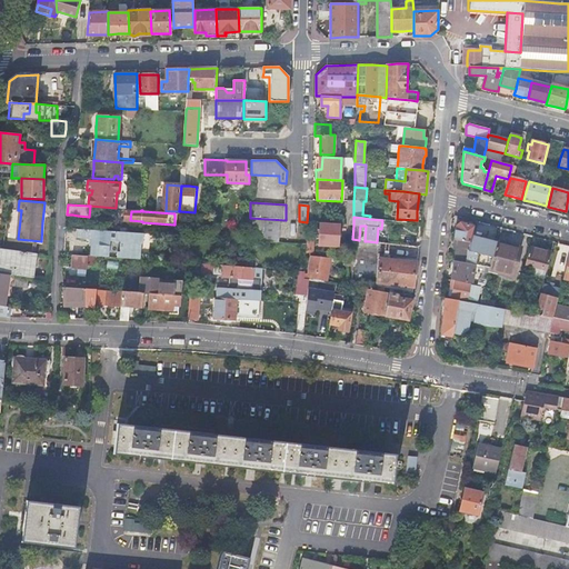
[(319,236),(319,246),(338,247),(340,226),(320,223),(320,230),(316,230),(316,236),(319,236)]
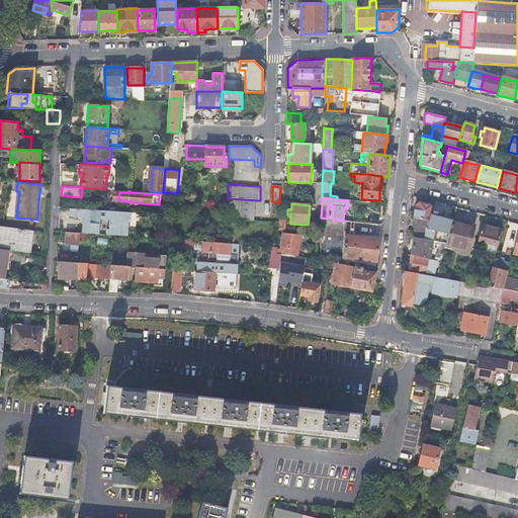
[(428,221),(430,216),(432,206),(421,203),(415,206),(414,212),(413,219),(414,219),(426,221),(428,221)]
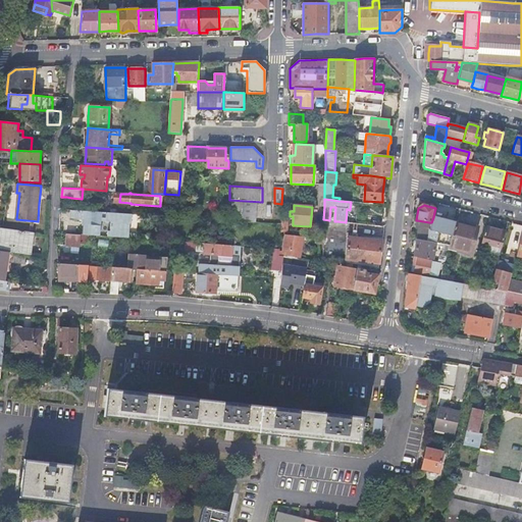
[(108,237),(128,238),(129,231),(126,230),(128,222),(131,222),(132,222),(133,214),(70,210),(70,214),(70,218),(81,221),(85,221),(84,235),(100,236),(101,220),(110,221),(110,229),(108,228),(108,237)]
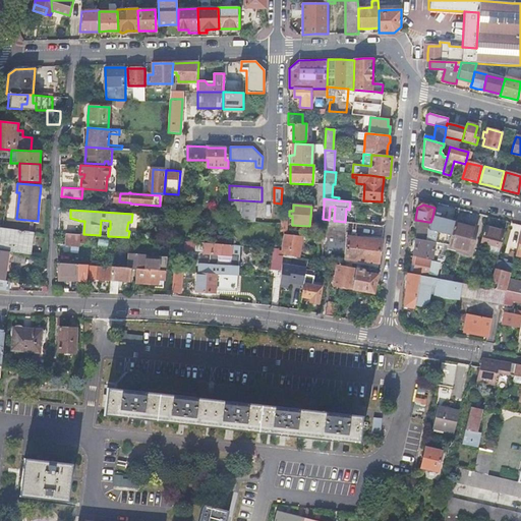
[(386,222),(386,218),(364,216),(363,224),(385,226),(386,222)]
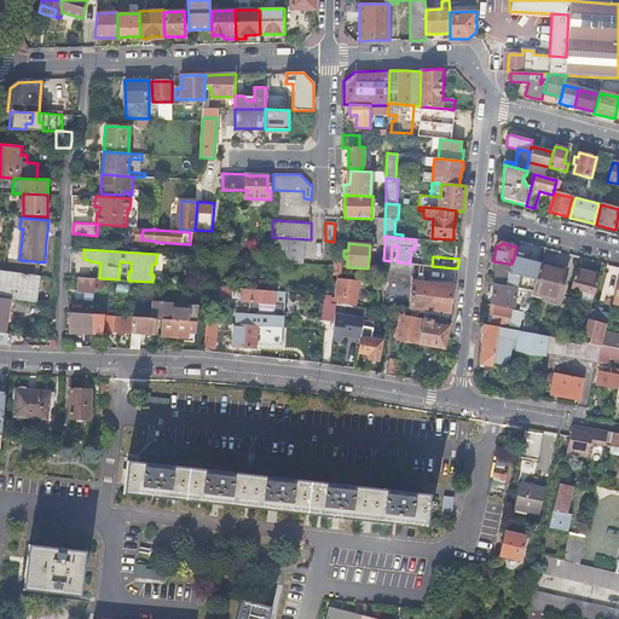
[(532,291),(541,262),(538,260),(533,259),(527,258),(525,259),(525,260),(514,258),(512,264),(507,287),(516,288),(526,290),(532,291)]
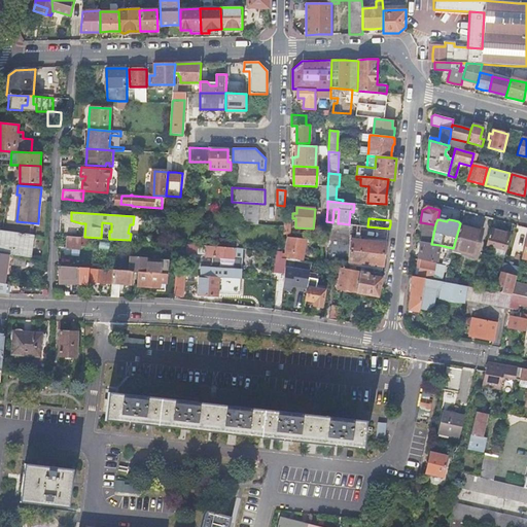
[(340,233),(341,223),(338,223),(332,222),(326,221),(326,232),(340,233)]
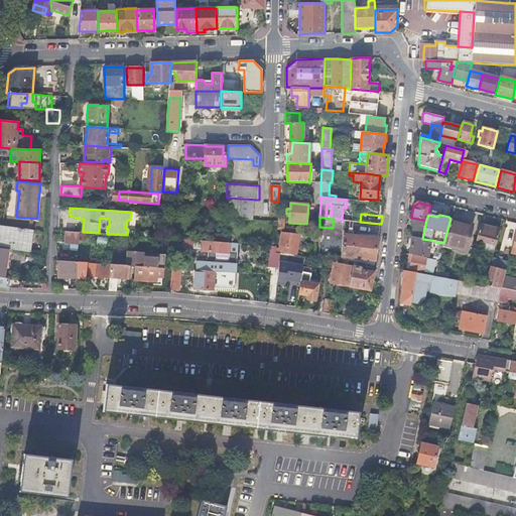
[(413,226),(412,237),(422,239),(424,220),(412,218),(412,222),(411,226),(413,226)]
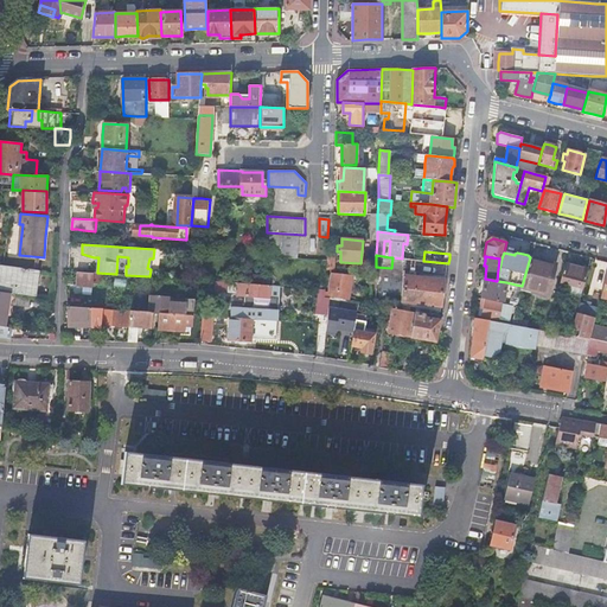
[(522,286),(522,287),(538,291),(537,293),(547,296),(556,263),(543,261),(530,257),(522,286)]
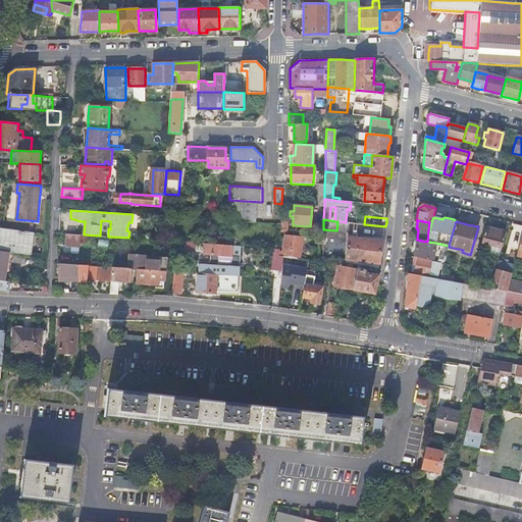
[(491,227),(485,226),(481,243),(491,245),(502,248),(505,235),(497,232),(498,229),(491,227)]
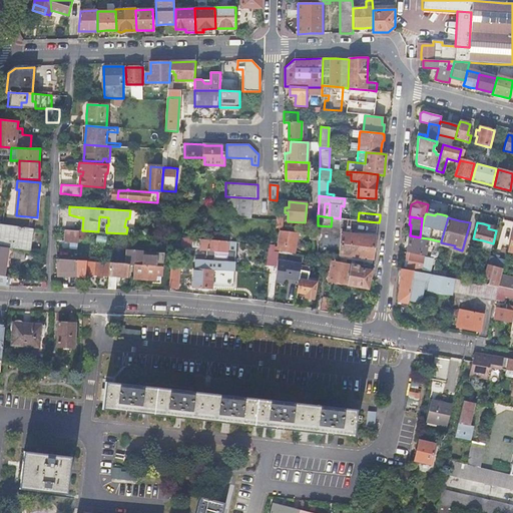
[(33,228),(3,224),(0,223),(0,238),(1,239),(0,244),(0,245),(13,247),(30,250),(32,238),(33,228)]
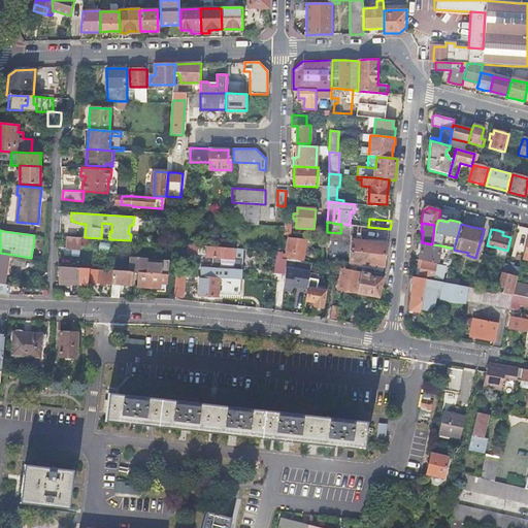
[(81,237),(67,236),(66,242),(66,248),(80,249),(81,237)]
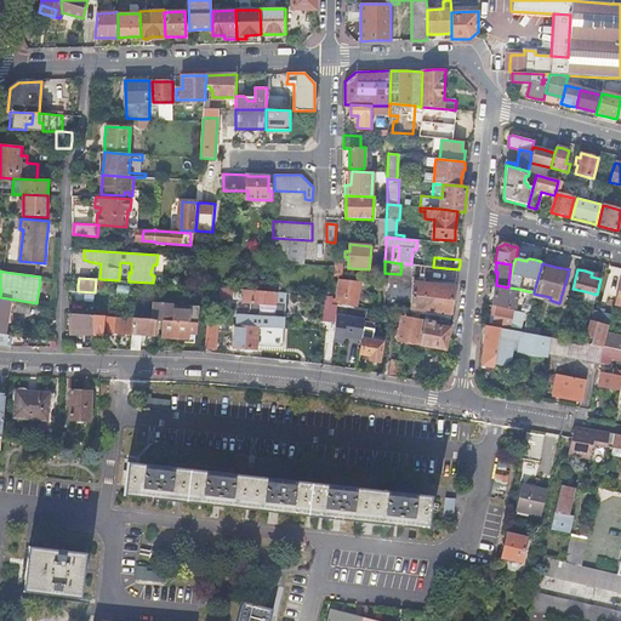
[(341,286),(339,286),(336,296),(346,298),(346,302),(345,305),(355,307),(360,283),(342,279),(341,286)]
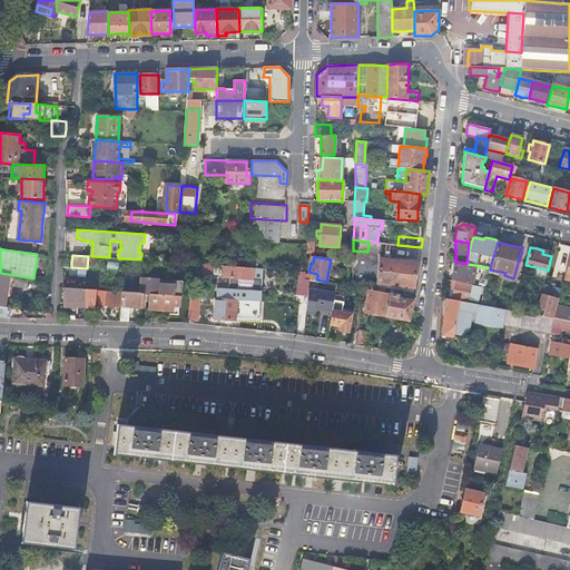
[(380,258),(377,286),(391,290),(413,293),(415,278),(416,263),(380,258)]
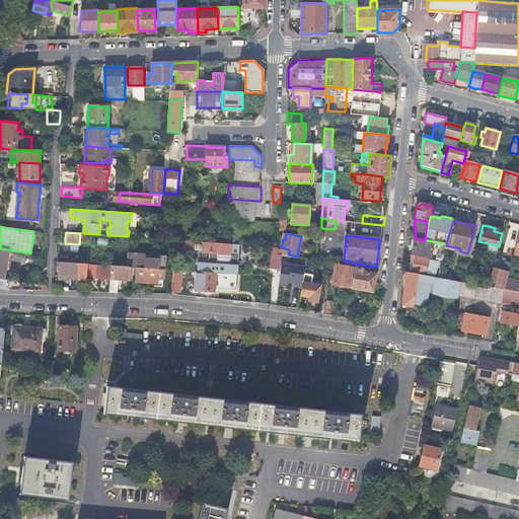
[(425,240),(415,238),(413,246),(412,255),(430,258),(433,241),(425,240)]
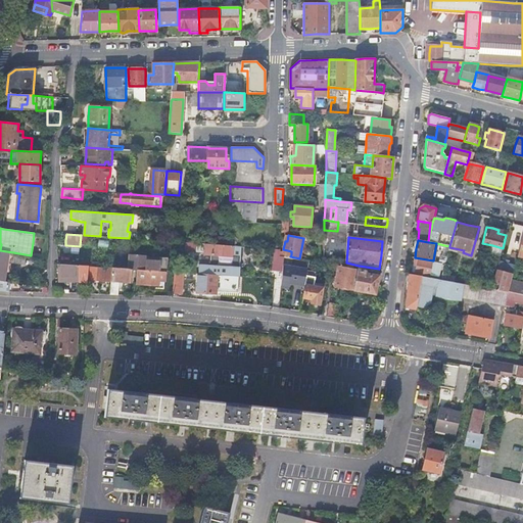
[(232,251),(232,245),(212,244),(212,255),(232,256),(232,251)]
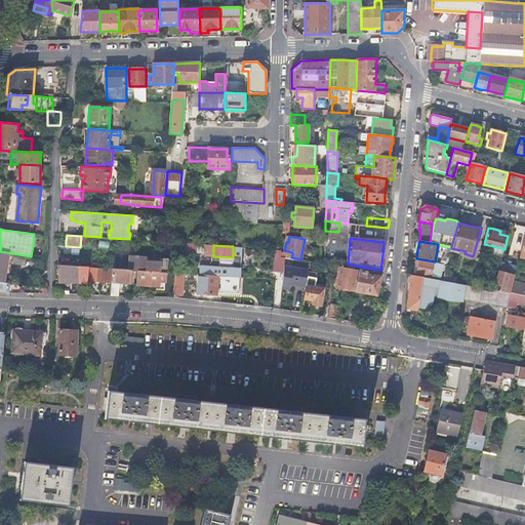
[(442,263),(447,264),(451,248),(451,247),(446,246),(442,263)]
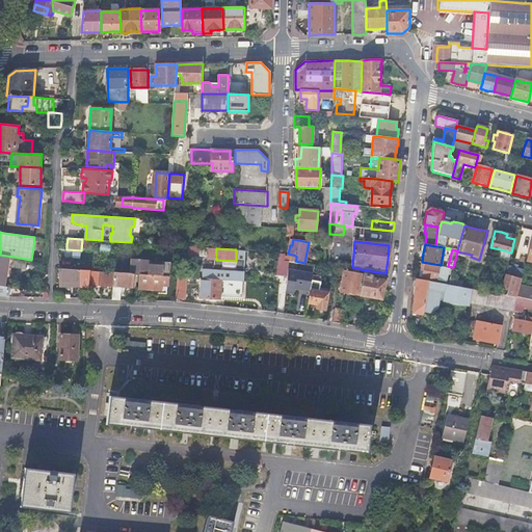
[(511,253),(501,249),(498,259),(508,262),(511,253)]
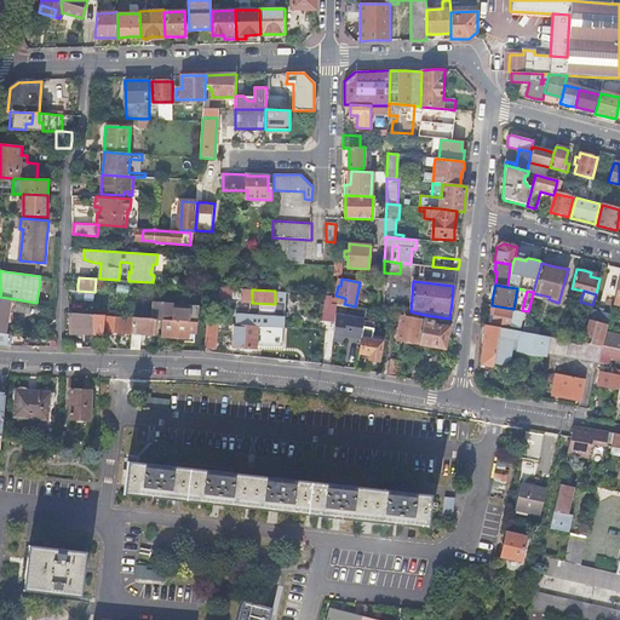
[(13,315),(16,299),(0,297),(0,332),(6,334),(9,321),(12,321),(13,315)]
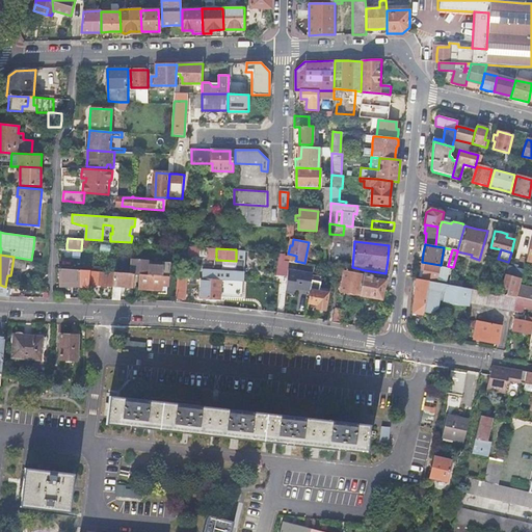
[(134,273),(134,280),(136,280),(139,280),(139,273),(168,276),(170,276),(171,262),(141,260),(141,259),(138,259),(138,260),(132,260),(132,273),(134,273)]
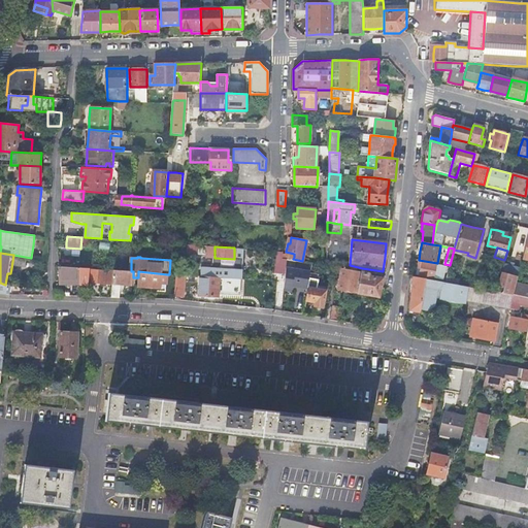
[(286,259),(285,274),(296,276),(308,279),(310,269),(311,264),(286,259)]
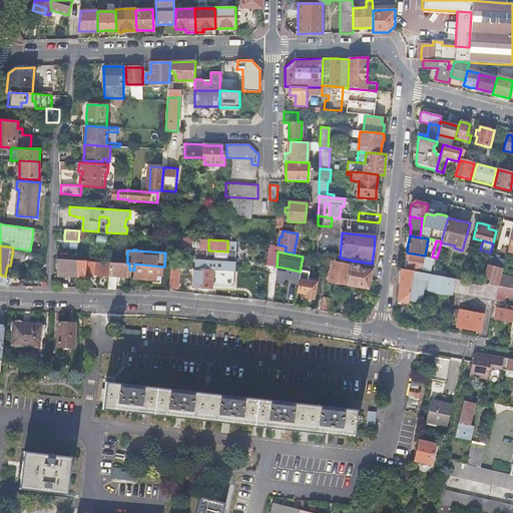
[(408,261),(407,269),(421,271),(424,257),(409,253),(408,261)]
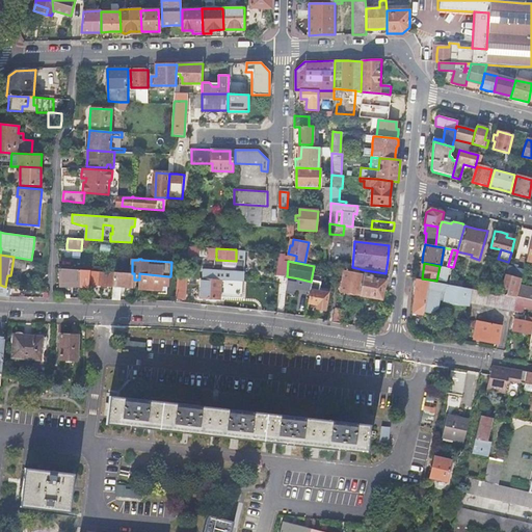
[(521,281),(524,270),(515,268),(507,266),(505,275),(501,288),(507,290),(506,296),(516,297),(517,291),(520,286),(521,281)]
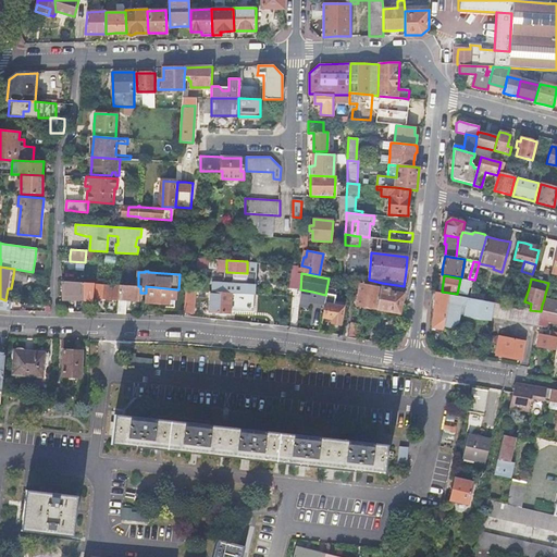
[(84,300),(84,282),(62,281),(62,295),(71,295),(81,295),(81,299),(84,300)]
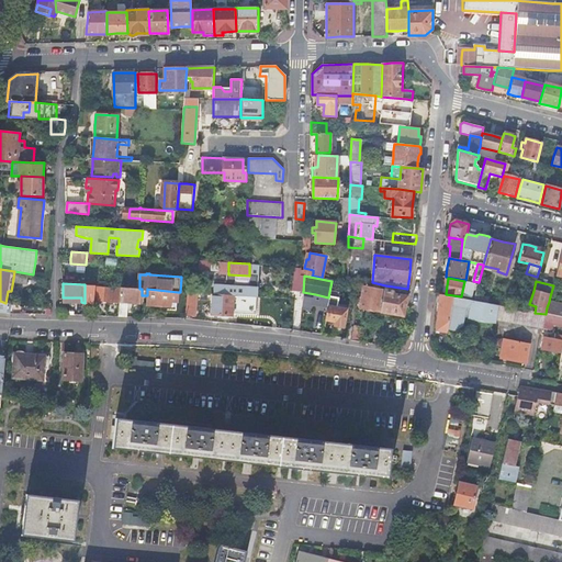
[(120,302),(121,288),(114,287),(114,289),(94,288),(94,285),(85,284),(85,303),(94,303),(94,301),(107,301),(120,302)]
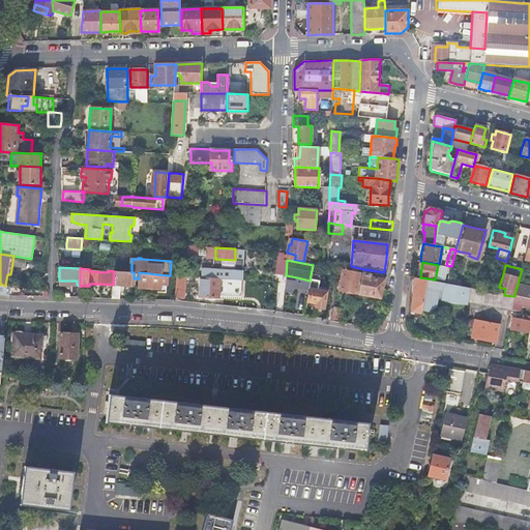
[(358,294),(362,274),(343,270),(339,290),(349,292),(358,294)]
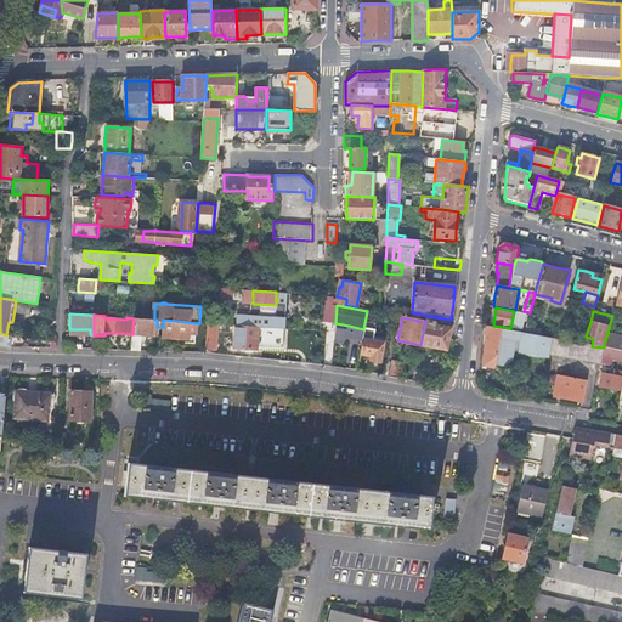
[(142,335),(156,335),(157,327),(157,320),(154,320),(134,318),(133,334),(131,356),(141,357),(142,335)]
